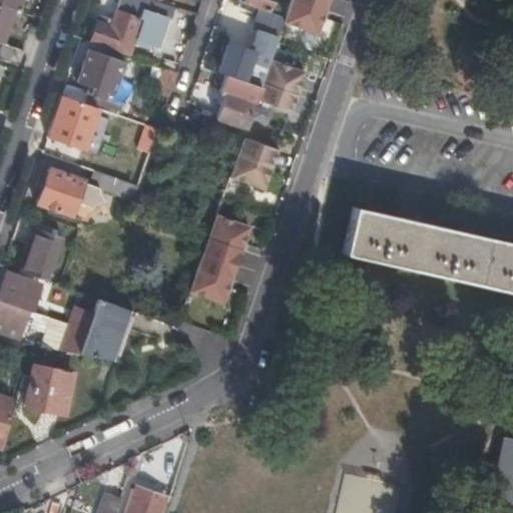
[(0,0),(0,4),(16,9),(19,0),(0,0)]
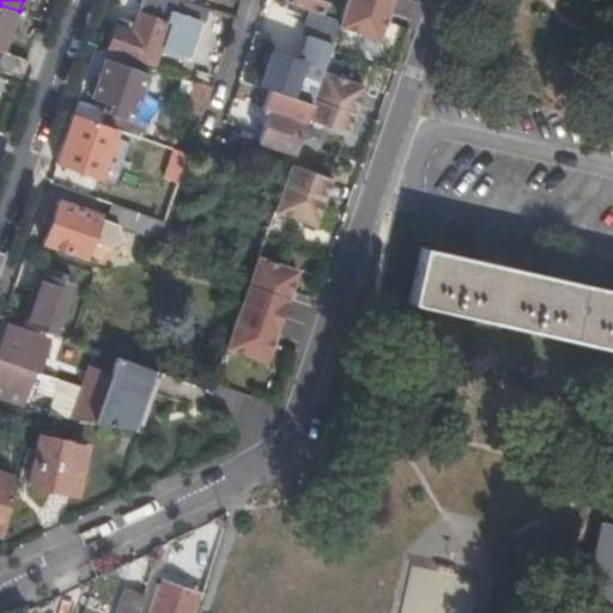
[(115,25),(107,49),(151,65),(158,46),(187,55),(198,23),(202,24),(208,10),(187,1),(182,0),(143,0),(132,31),(115,25)]
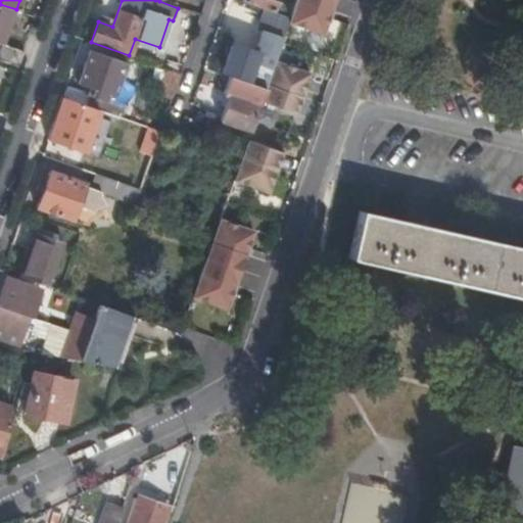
[(275,0),(241,0),(241,1),(272,12),(275,0)]
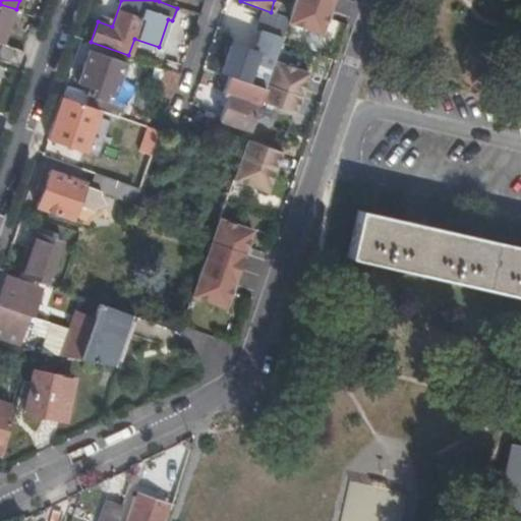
[(332,0),(294,0),(287,22),(321,35),(332,0)]
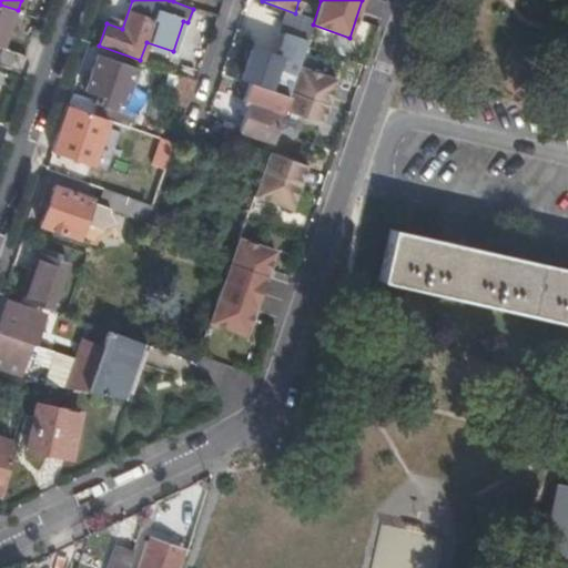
[(0,43),(10,17),(12,11),(0,7),(0,43)]
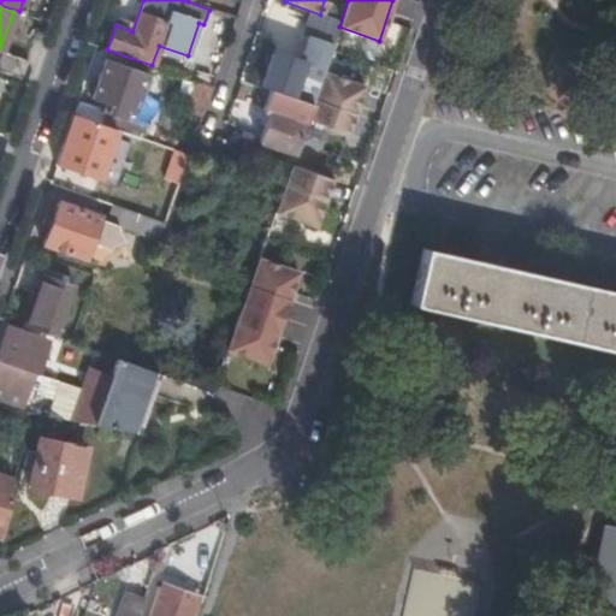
[(0,47),(0,49),(5,52),(16,21),(11,18),(0,47)]
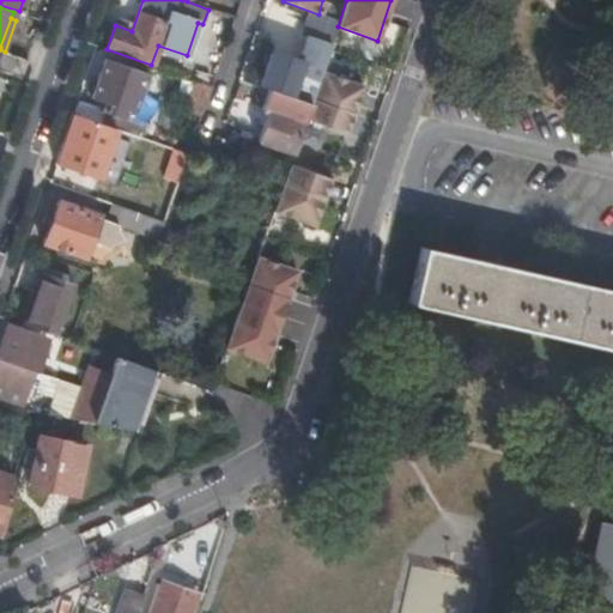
[(321,72),(331,46),(308,38),(299,61),(273,53),(260,87),(268,90),(309,104),(321,72)]
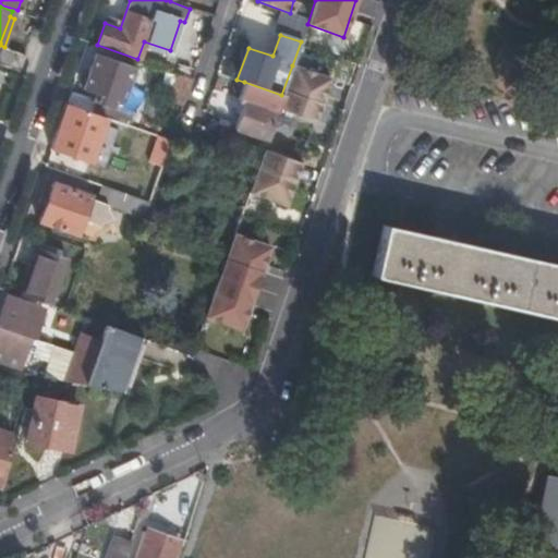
[(0,64),(19,71),(24,55),(4,47),(0,45),(0,64)]
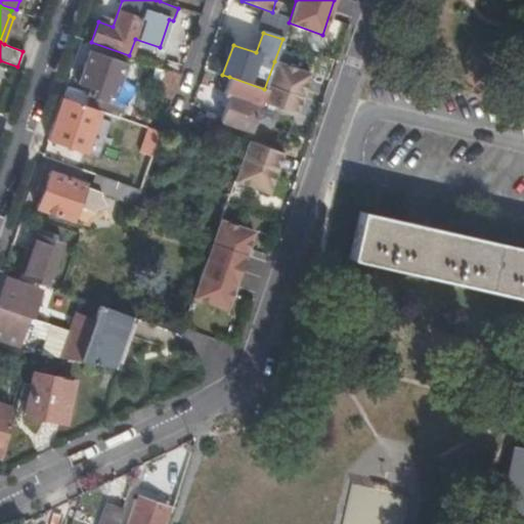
[(90,93),(64,85),(60,97),(88,106),(91,98),(99,101),(96,110),(119,118),(121,118),(124,105),(106,99),(107,94),(114,95),(126,61),(89,50),(78,83),(92,88),(90,93)]
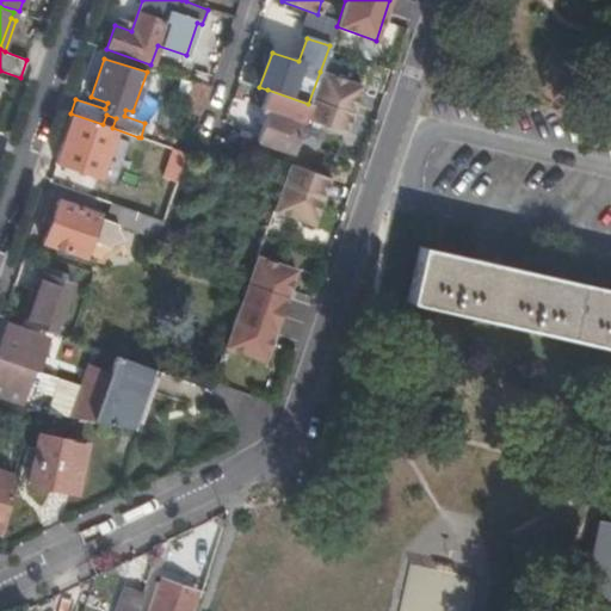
[(359,86),(320,72),(308,104),(303,118),(343,133),(359,86)]
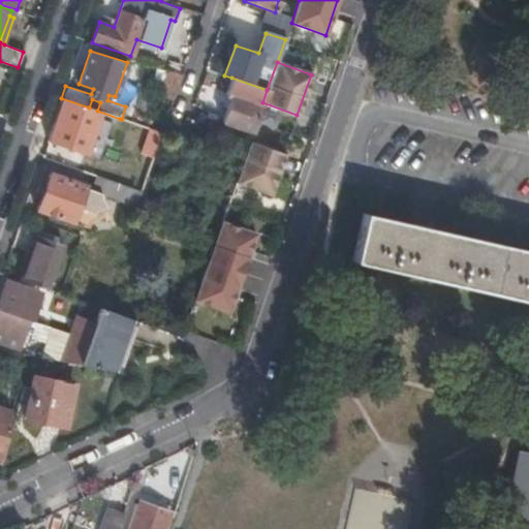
[(182,74),(169,70),(160,95),(174,99),(182,74)]
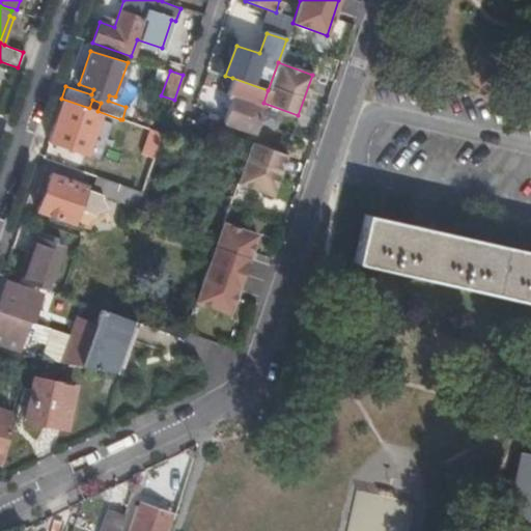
[(263,103),(268,90),(232,78),(225,99),(230,101),(222,124),(252,135),(263,103)]
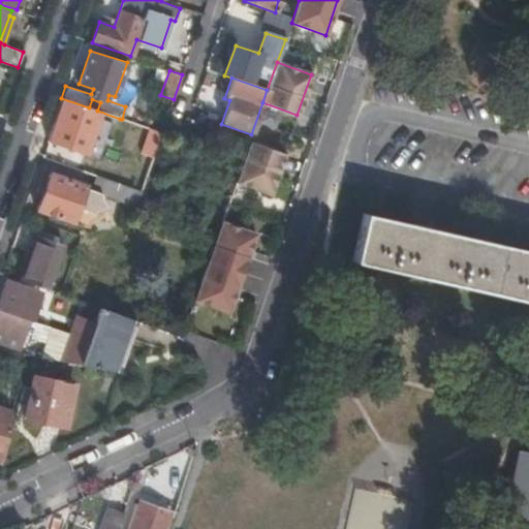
[(89,107),(61,98),(53,123),(72,130),(68,144),(70,144),(70,146),(92,154),(99,134),(94,132),(95,127),(115,133),(120,119),(97,111),(89,107)]
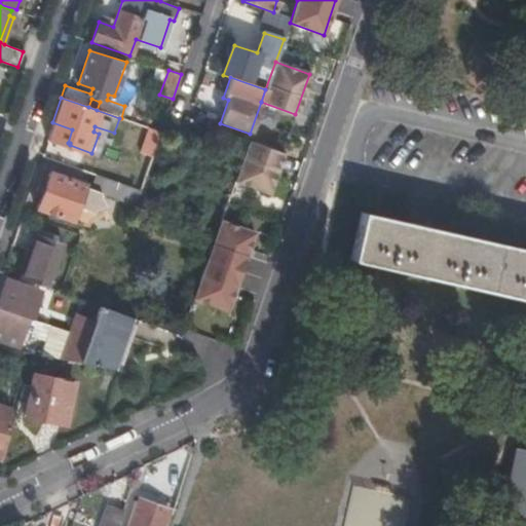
[(198,129),(246,146),(248,141),(250,134),(220,123),(202,116),(200,120),(198,129)]
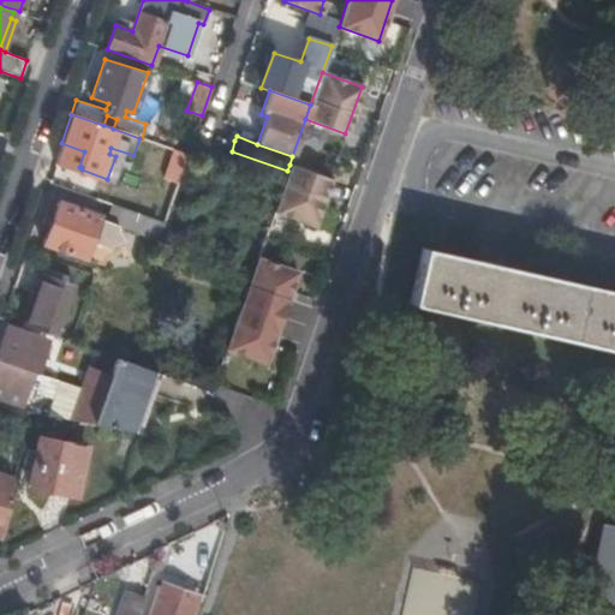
[(178,184),(187,155),(172,149),(162,179),(178,184)]
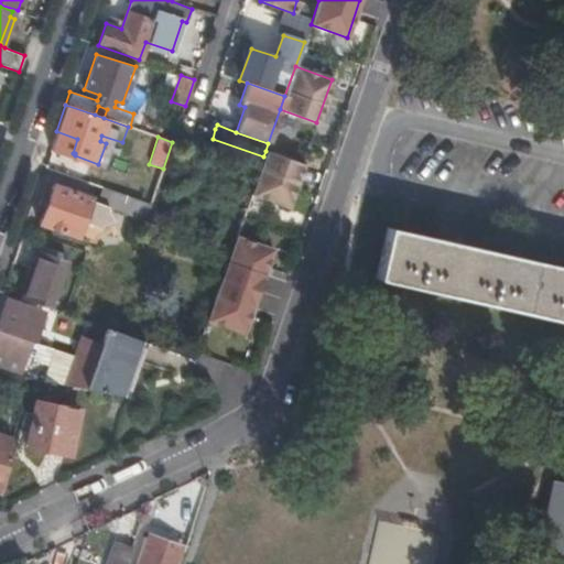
[(303,164),(266,151),(263,156),(258,173),(250,194),(288,207),(303,164)]
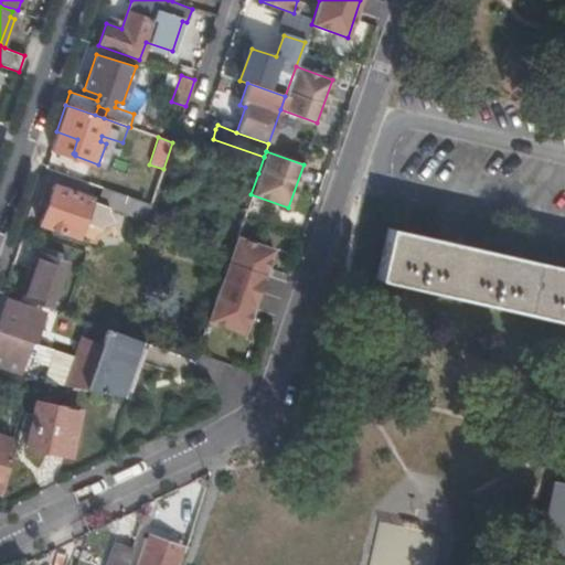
[(230,206),(245,212),(251,194),(258,173),(242,168),(230,206)]
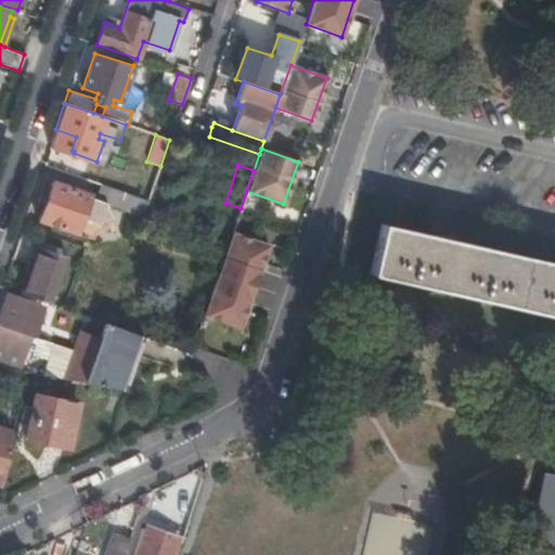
[(107,203),(142,216),(147,202),(105,186),(100,201),(91,198),(92,195),(52,180),(38,219),(78,234),(82,219),(99,226),(112,218),(105,206),(107,203)]
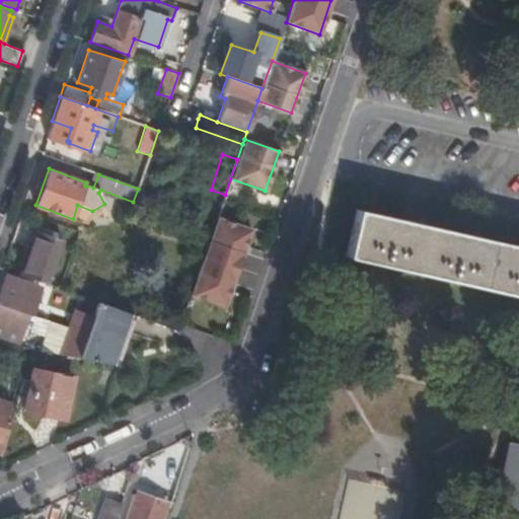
[(518,246),(355,209),(345,255),(518,295),(518,246)]
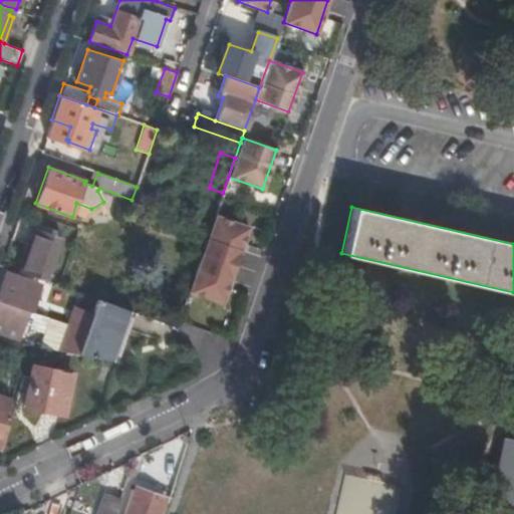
[(248,228),(215,216),(204,248),(202,254),(235,265),(248,228)]
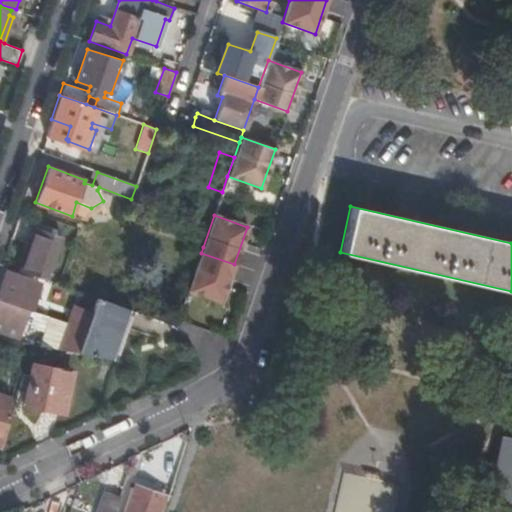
[(33,228),(18,270),(48,281),(63,238),(33,228)]
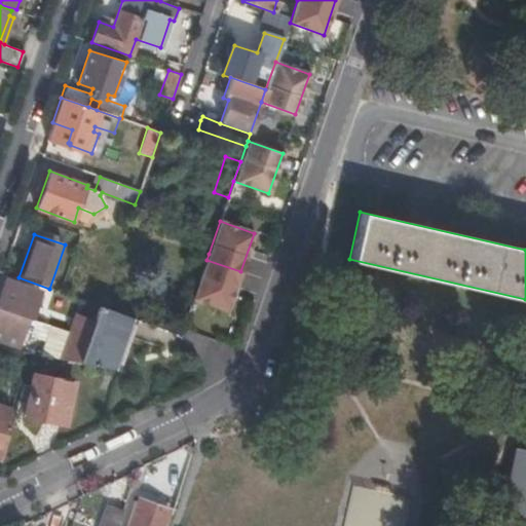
[(240,271),(207,260),(192,299),(227,311),(240,271)]
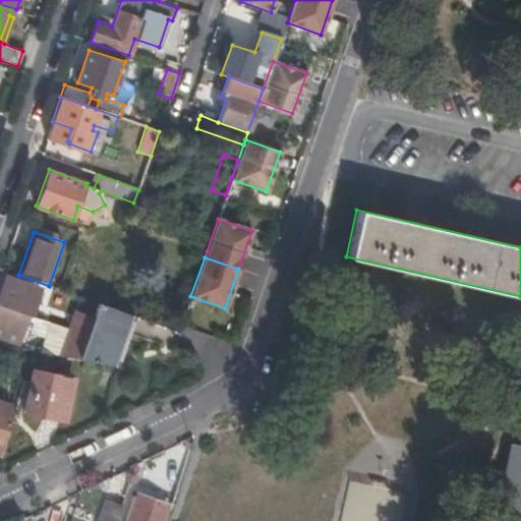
[(5,276),(0,288),(0,305),(38,319),(39,313),(29,309),(36,286),(5,276)]
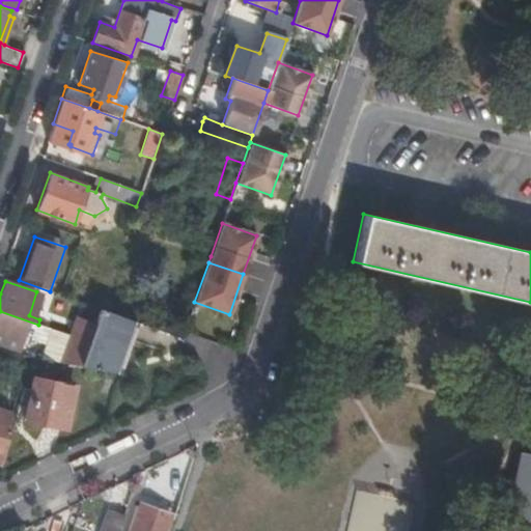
[(80,366),(116,373),(134,323),(100,310),(94,325),(89,343),(80,366)]
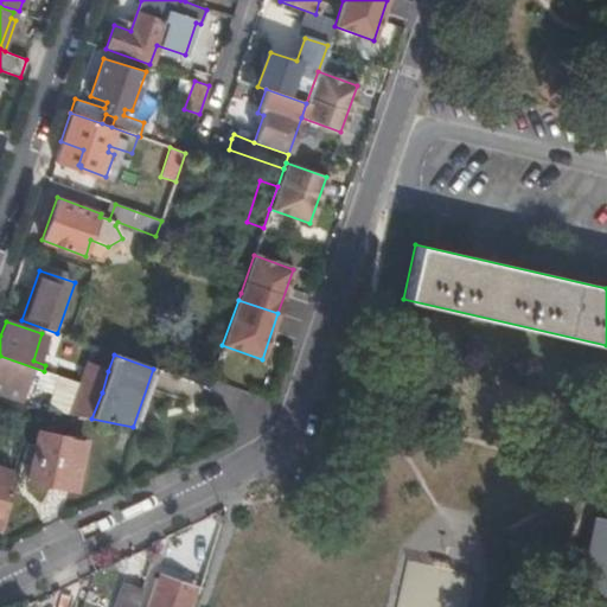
[(44,371),(0,356),(0,391),(20,398),(29,374),(42,378),(44,371)]
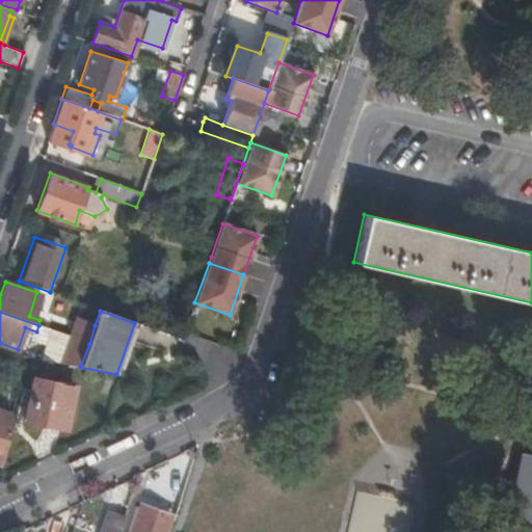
[(89,344),(95,325),(76,319),(70,337),(89,344)]
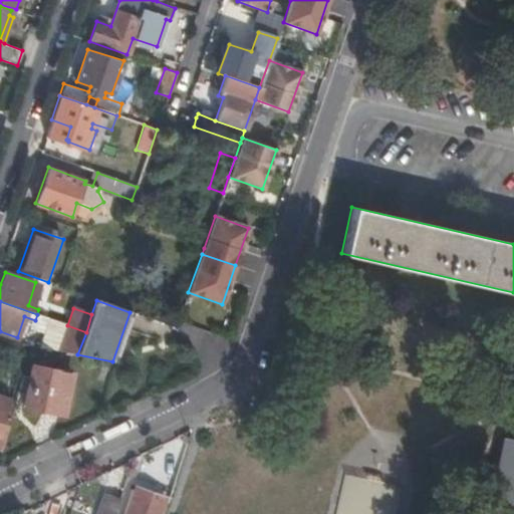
[(73,354),(77,354),(86,332),(67,325),(50,318),(39,347),(73,354)]
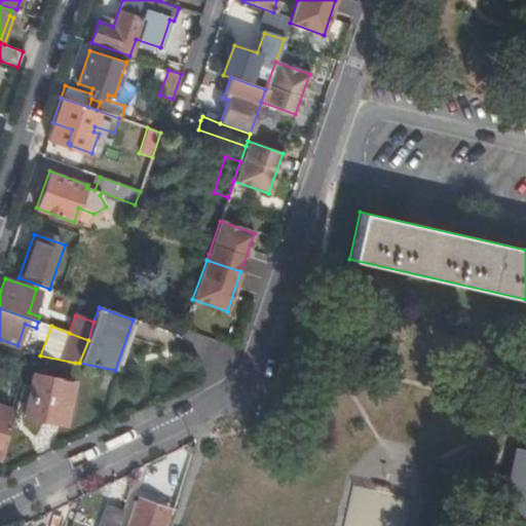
[(73,382),(33,374),(25,414),(65,423),(73,382)]
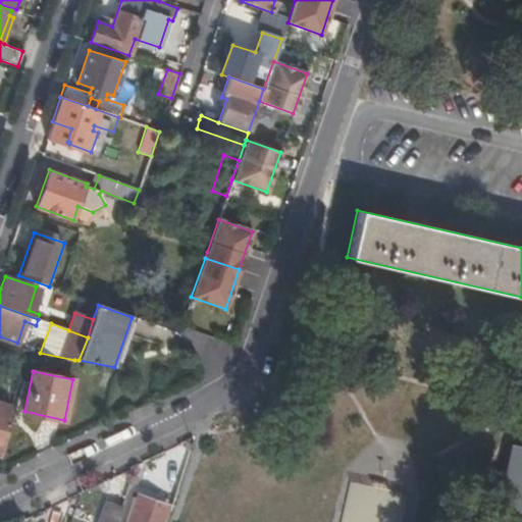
[(0,455),(2,456),(11,407),(0,403),(0,455)]
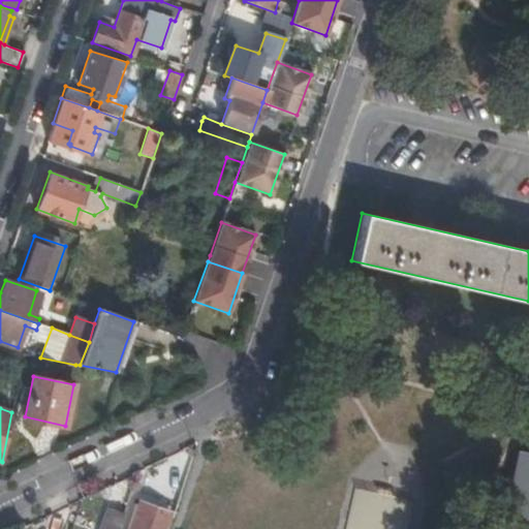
[(528,454),(517,450),(503,508),(502,514),(528,519),(528,454)]
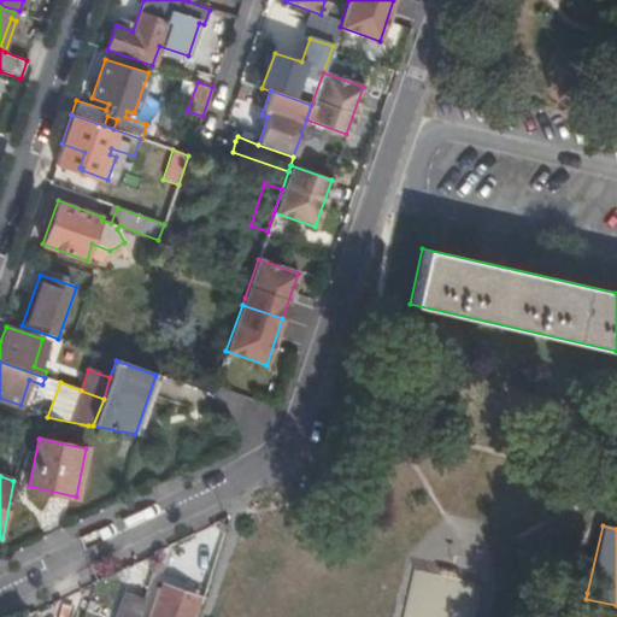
[(194,616),(199,603),(159,589),(150,616),(194,616)]
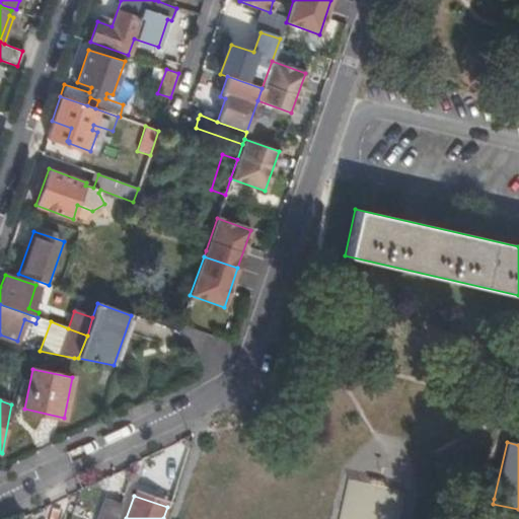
[(116,518),(122,504),(104,499),(97,518),(116,518)]
